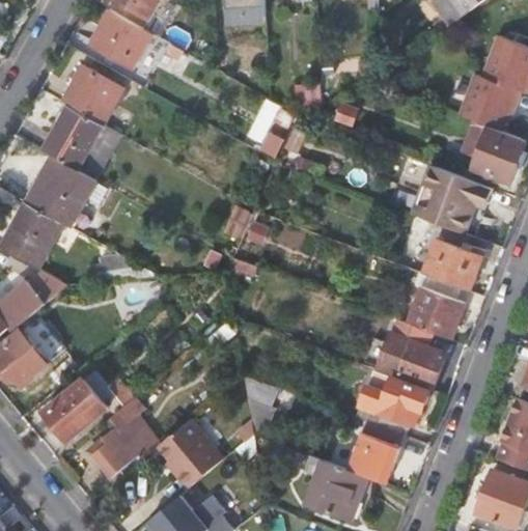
[(124,0),(150,15),(153,11),(159,0),(124,0)]
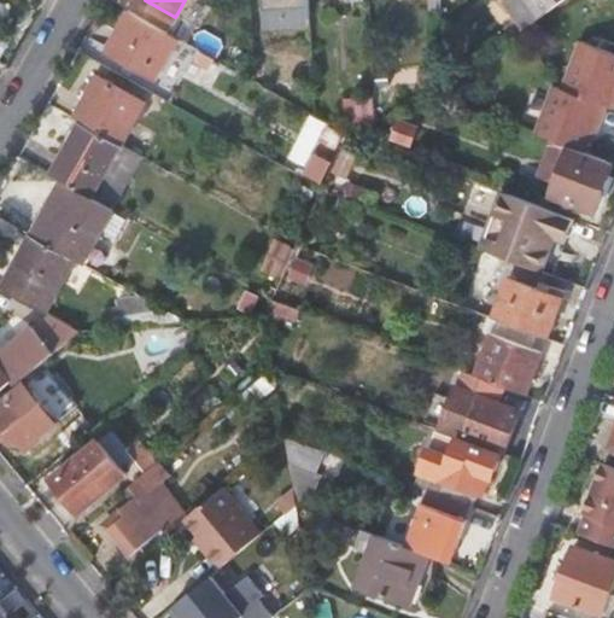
[(304,0),(259,0),(261,23),(305,22),(304,0)]
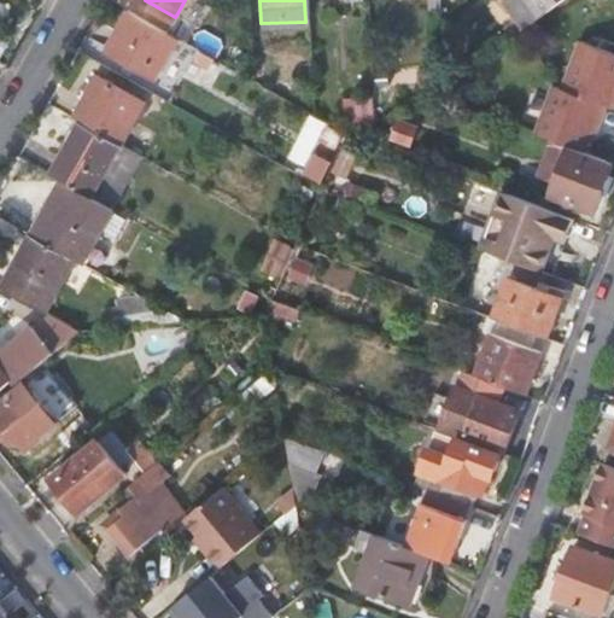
[(515,31),(536,17),(560,0),(496,0),(495,1),(515,31)]
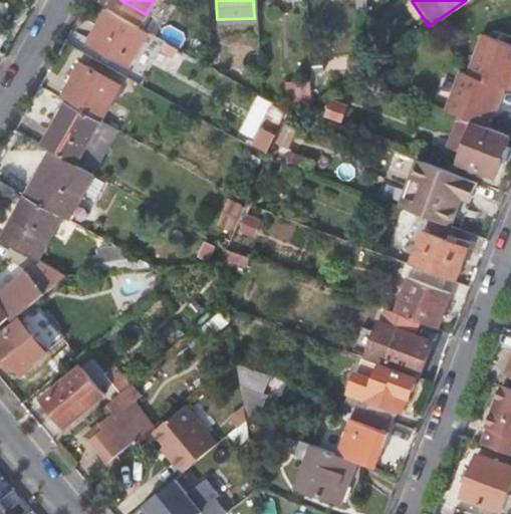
[(126,66),(147,31),(139,27),(106,9),(87,43),(126,66)]
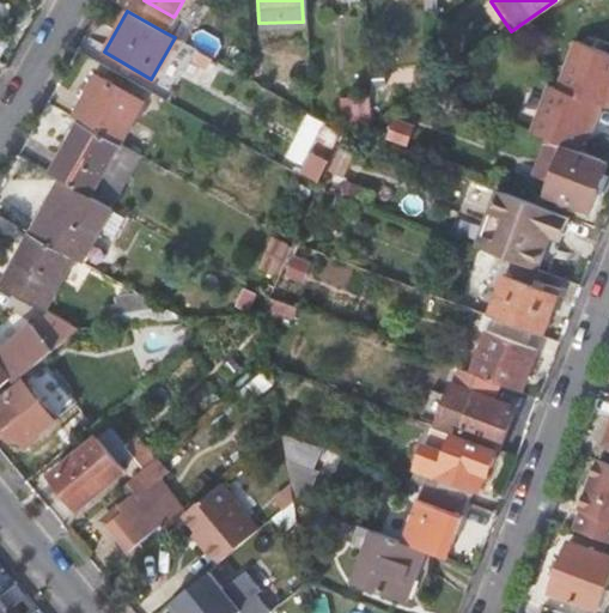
[(199,26),(176,13),(174,17),(165,32),(175,37),(188,46),(199,26)]
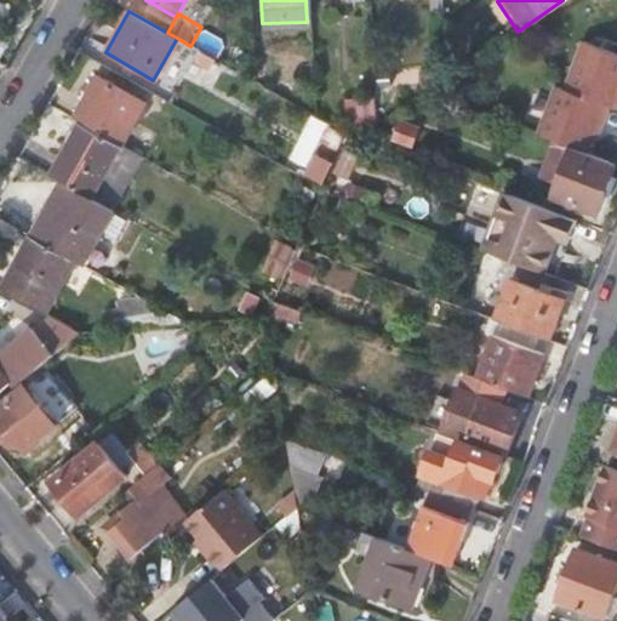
[(223,40),(201,27),(190,46),(213,58),(223,40)]
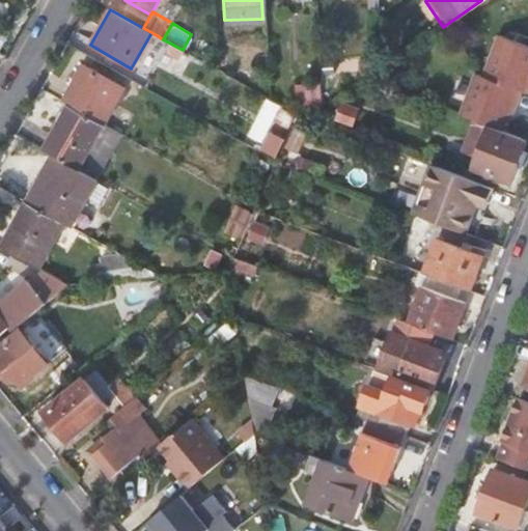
[(260,68),(265,68),(265,53),(259,53),(258,49),(256,49),(255,32),(239,33),(239,51),(212,52),(212,67),(215,68),(245,68),(246,77),(260,76),(260,68)]
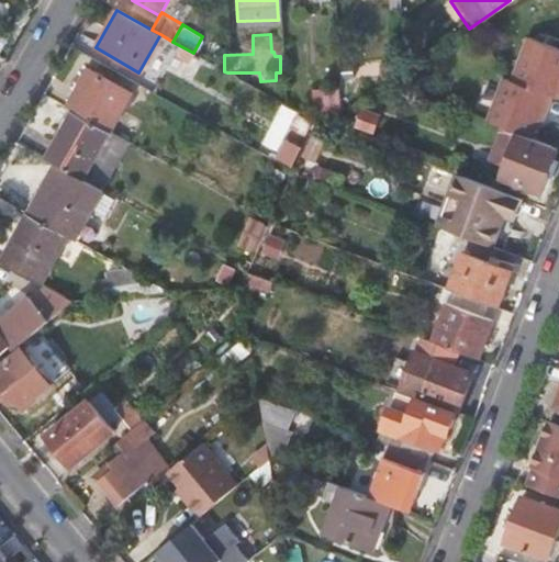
[(558,49),(528,37),(511,81),(550,97),(558,100),(558,96),(558,49)]
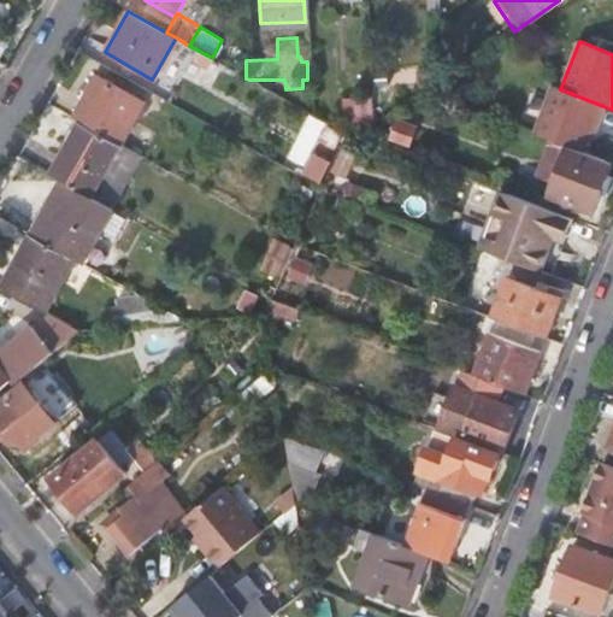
[(411,62),(365,64),(366,86),(411,83),(411,62)]
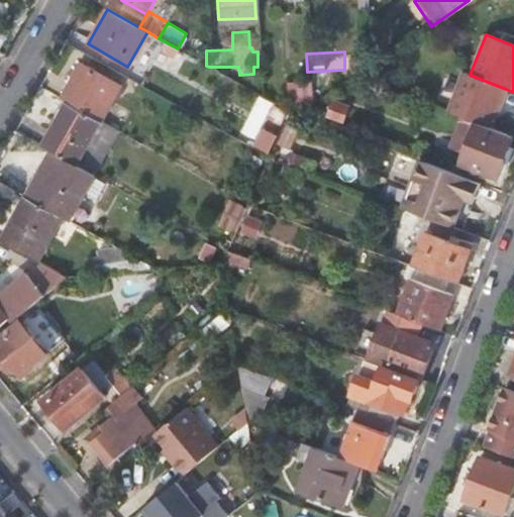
[(80,63),(60,98),(67,102),(100,121),(119,86),(80,63)]
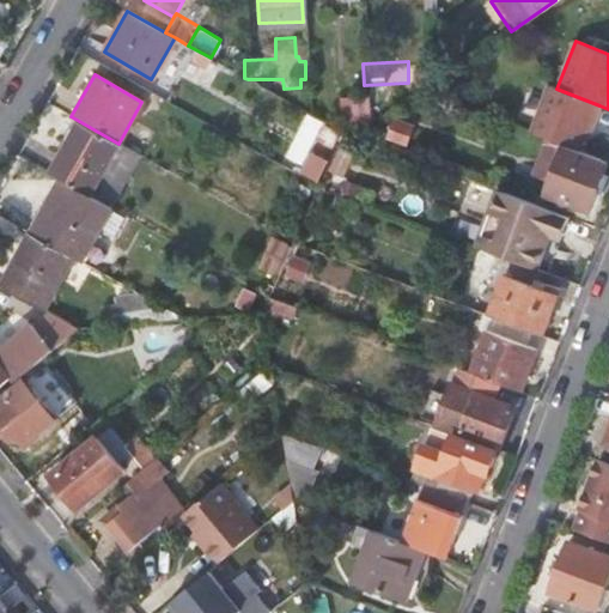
[(600,105),(556,89),(548,85),(529,132),(546,139),(576,151),(588,122),(592,123),(600,105)]
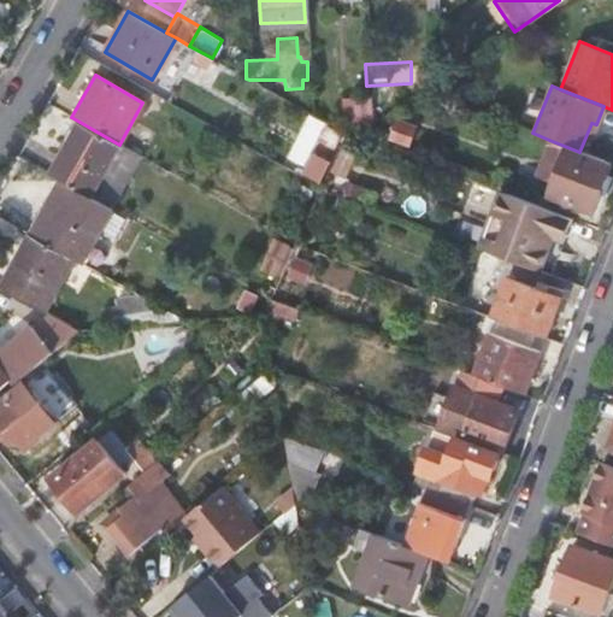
[(405,146),(411,128),(393,121),(385,140),(405,146)]
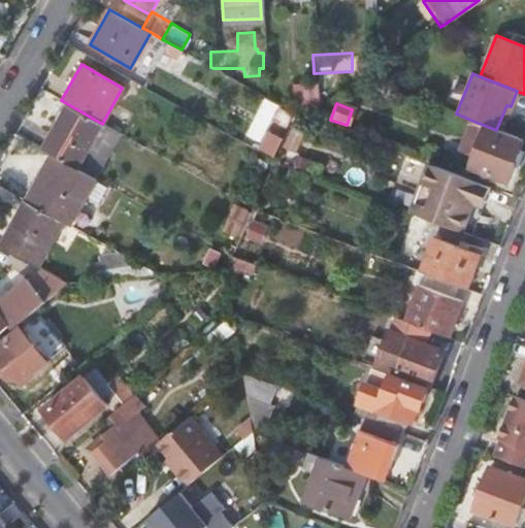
[(75,170),(102,124),(68,104),(41,152),(53,158),(75,170)]
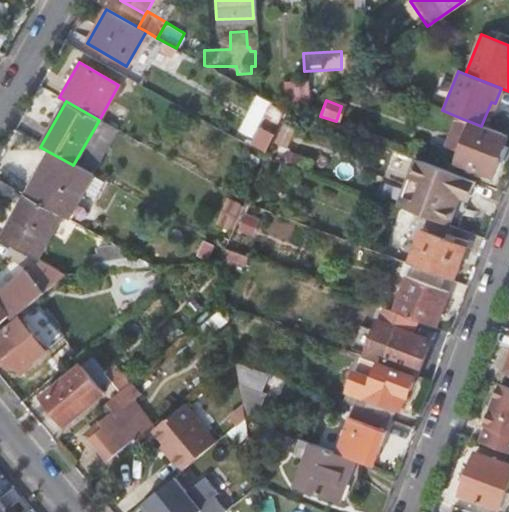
[(490,176),(505,136),(481,126),(456,116),(444,146),(459,152),(455,163),(490,176)]
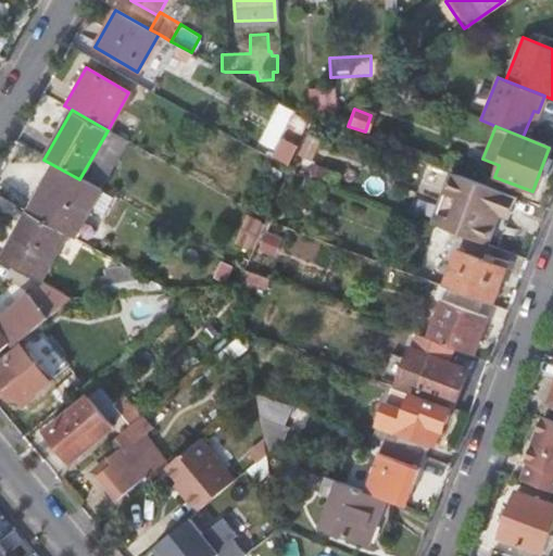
[(297,144),(281,135),(269,155),(285,164),(297,144)]
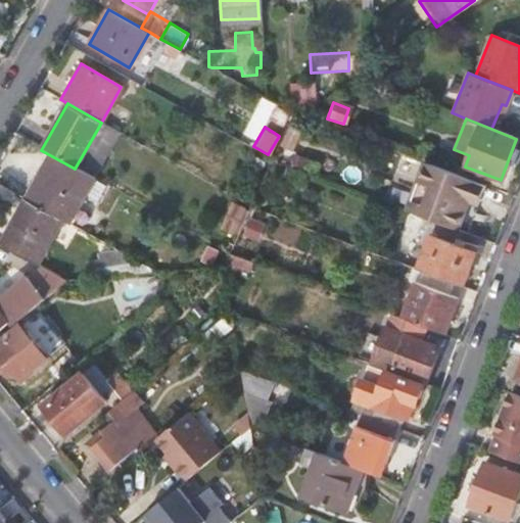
[(68,225),(94,180),(75,169),(52,156),(27,200),(29,202),(64,222),(68,225)]
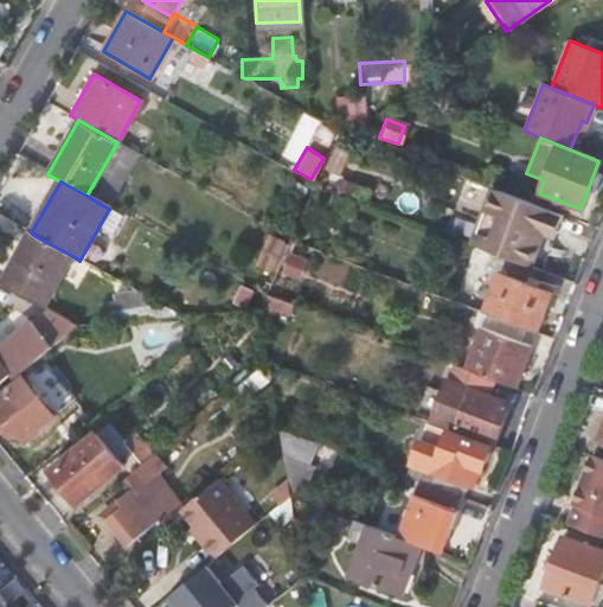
[(540,234),(549,212),(489,190),(468,246),(494,255),(527,268),(540,234)]
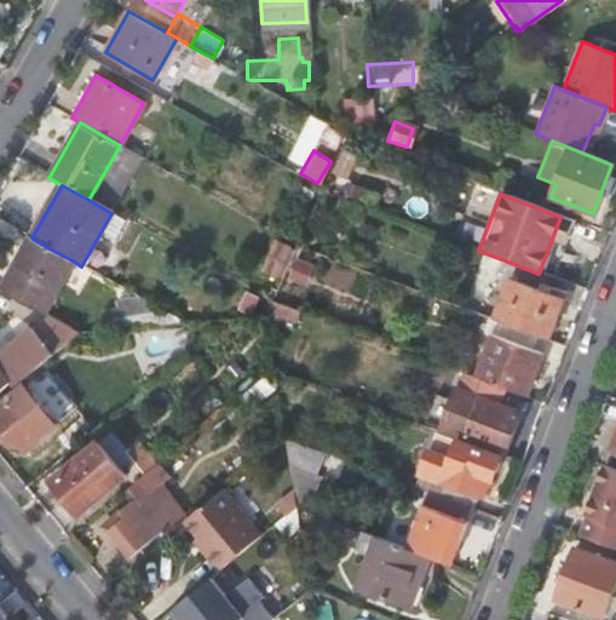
[(560,217),(552,239),(562,242),(570,222),(560,217)]
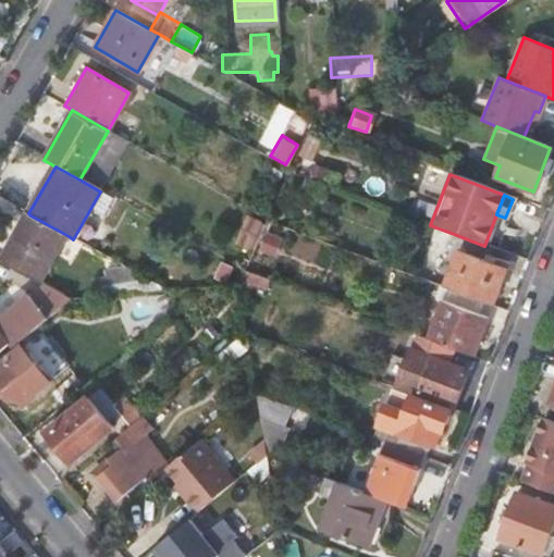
[(23,211),(0,252),(0,261),(3,263),(31,215),(28,213),(23,211)]
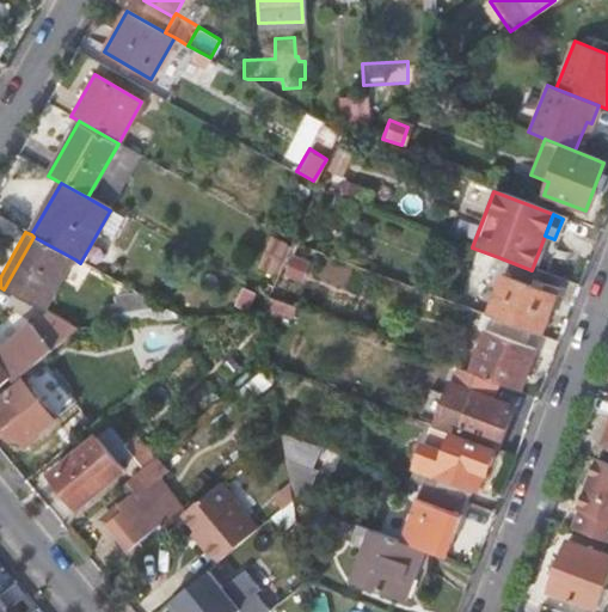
[(34,237),(4,289),(45,313),(75,259),(34,237)]
